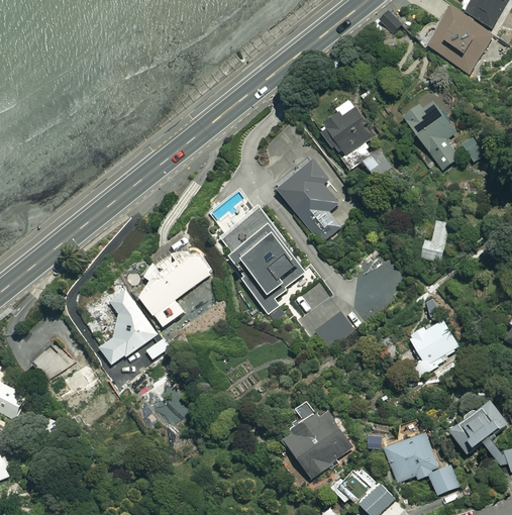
[(488,27),(506,0),(471,0),(464,12),(488,27)]
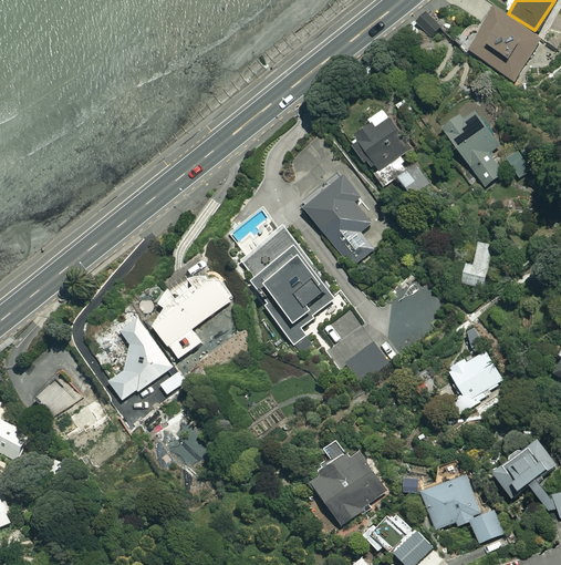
[(540,40),(499,10),(469,50),(510,81),(540,40)]
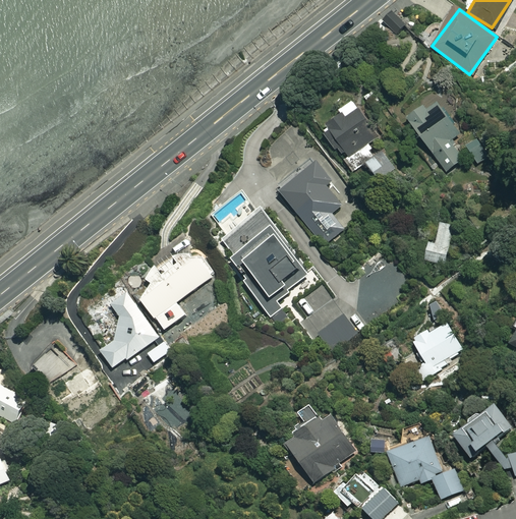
[(341,151),(352,166),(373,152),(365,142),(376,134),(351,101),(338,111),(341,115),(320,129),(337,153),(341,151)]
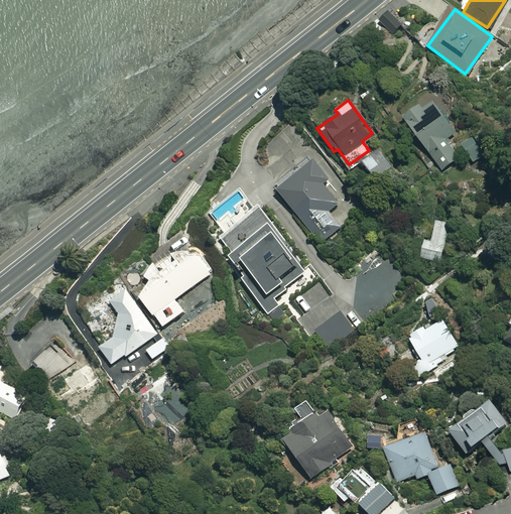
[(439,169),(468,150),(433,101),(421,109),(419,106),(404,117),(439,169)]
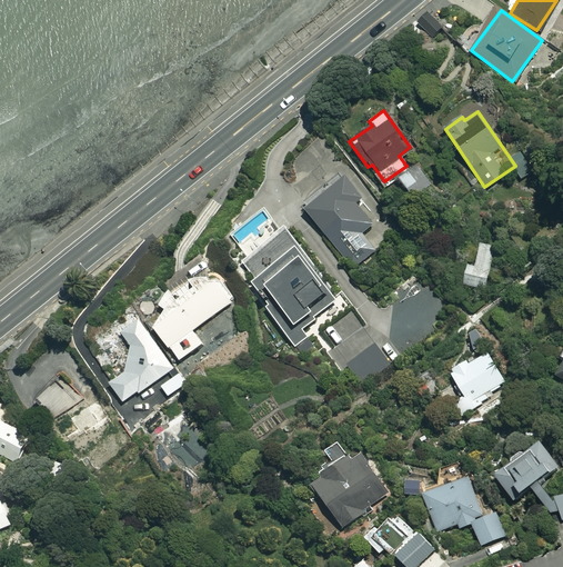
[(429,185),(418,169),(400,180),(411,197),(429,185)]
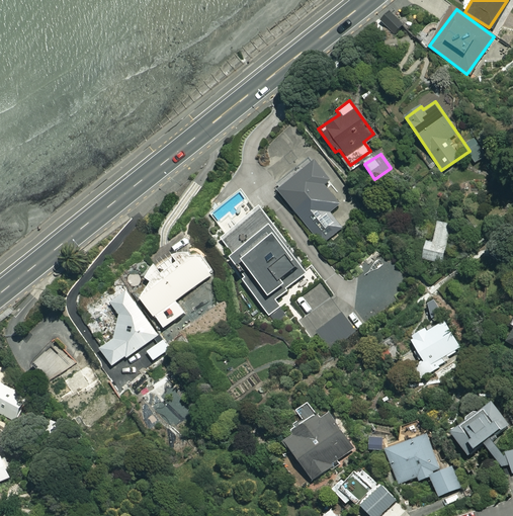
[(330,179),(317,162),(279,190),(314,235),(327,225),(321,217),(340,202),(325,183),(330,179)]
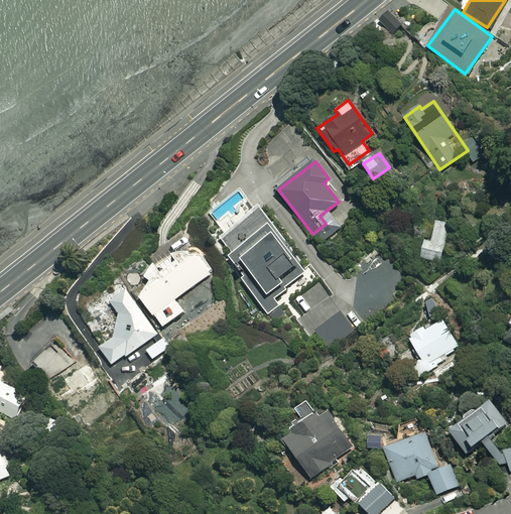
[(264,210),(221,239),(245,277),(242,279),(264,311),(310,280),(264,210)]
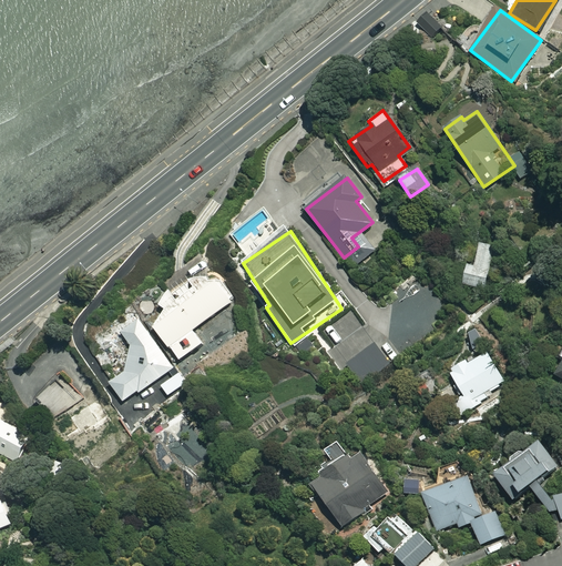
[(492,245),(479,242),(473,265),(468,264),(463,285),(483,289),(492,245)]
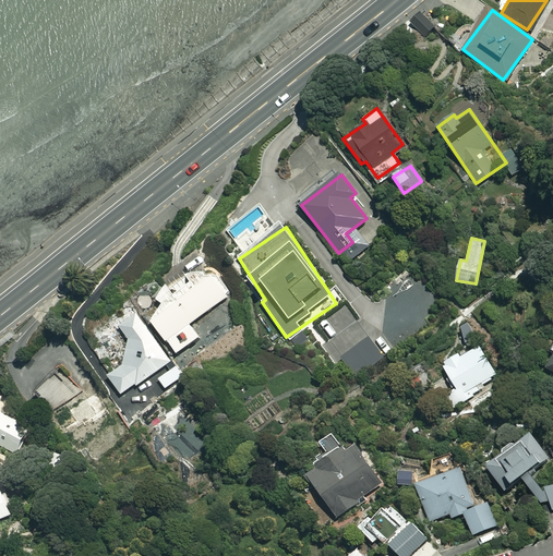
[(228,293),(209,268),(188,272),(156,297),(164,306),(149,318),(176,353),(197,337),(188,324),(228,293)]
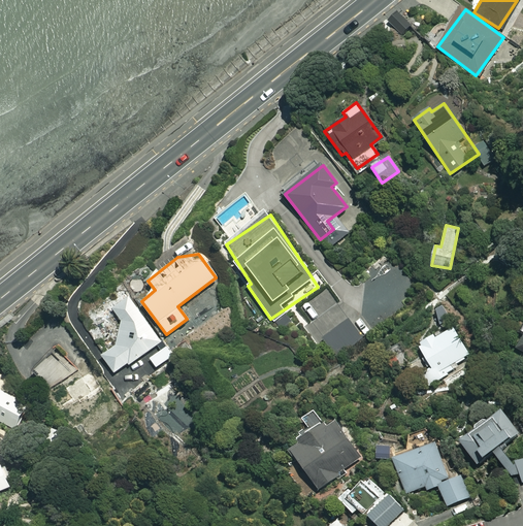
[(160,341),(130,296),(112,307),(121,321),(116,346),(101,355),(113,372),(160,341)]
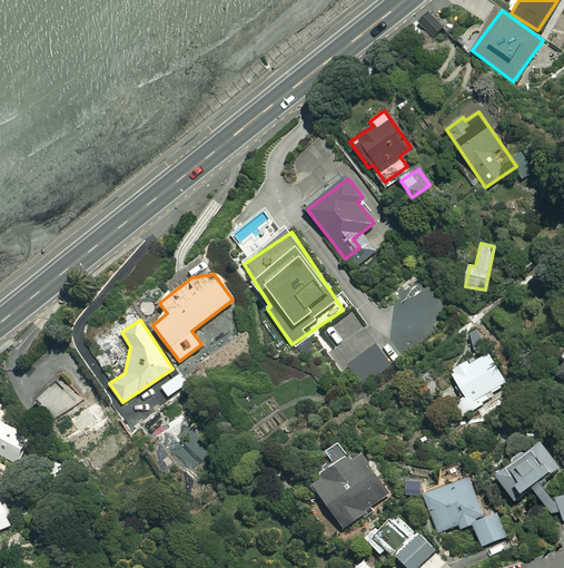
[(367,320),(319,352),(343,390),(393,356),(367,320)]
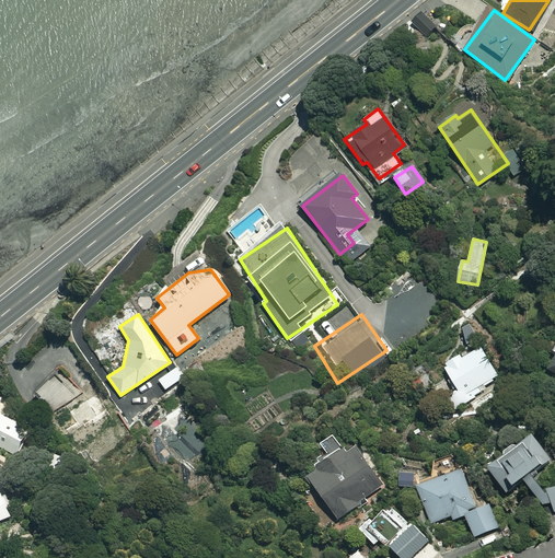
[(472,323),(457,328),(463,346),(478,339),(472,323)]
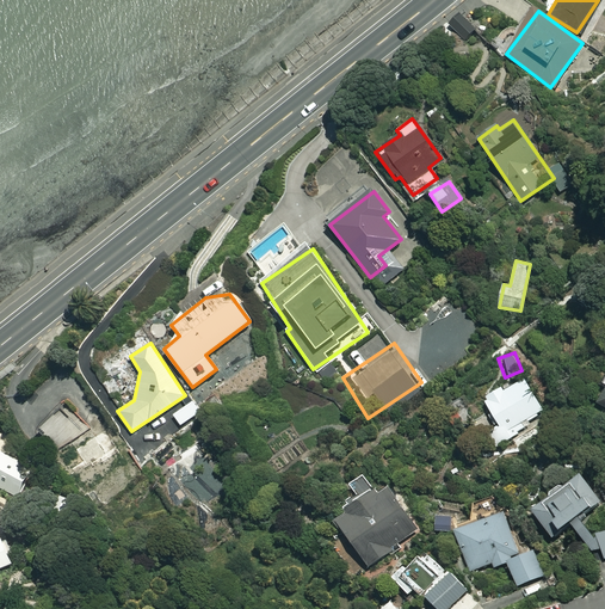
[(501,388),(483,403),(497,420),(487,429),(498,442),(543,406),(522,379),(505,392),(501,388)]
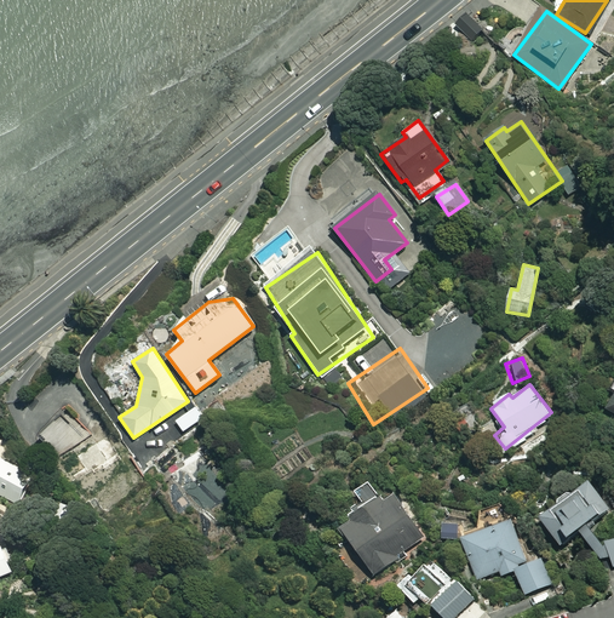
[(55,456),(84,436),(68,412),(39,431),(55,456)]
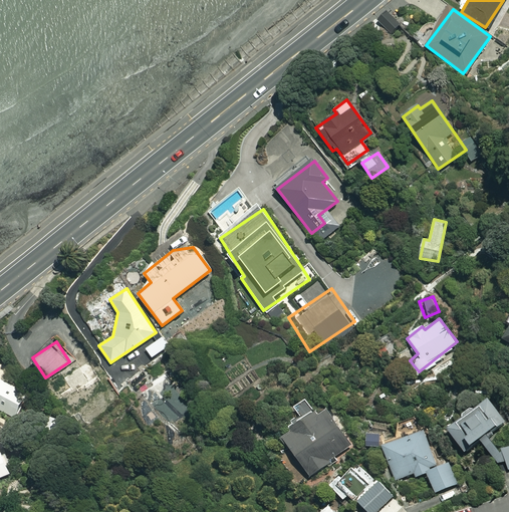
[(88,399),(106,388),(83,352),(69,361),(45,377),(68,413),(73,409),(88,399)]
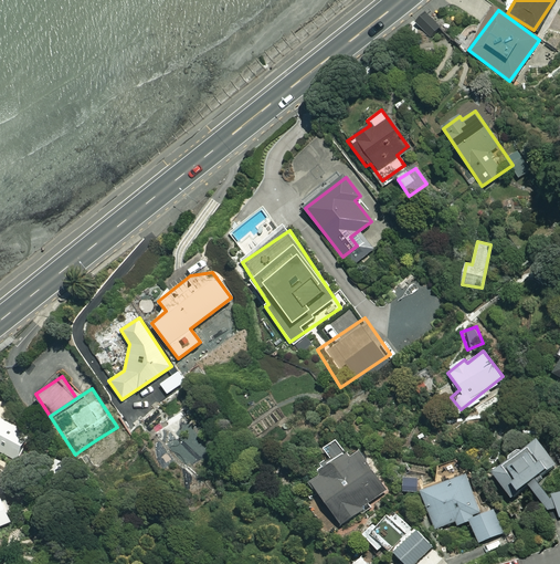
[(319,467),(325,477),(316,482),(341,526),(355,519),(350,511),(386,490),(365,453),(351,461),(338,439),(324,447),(331,459),(319,467)]
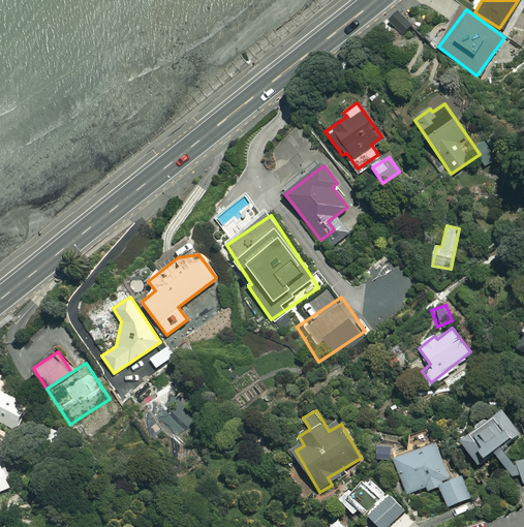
[(523,437),(506,411),(462,442),(480,467),(498,456),(512,476),(520,474),(522,482),(523,481),(523,459),(514,462),(505,450),(523,437)]
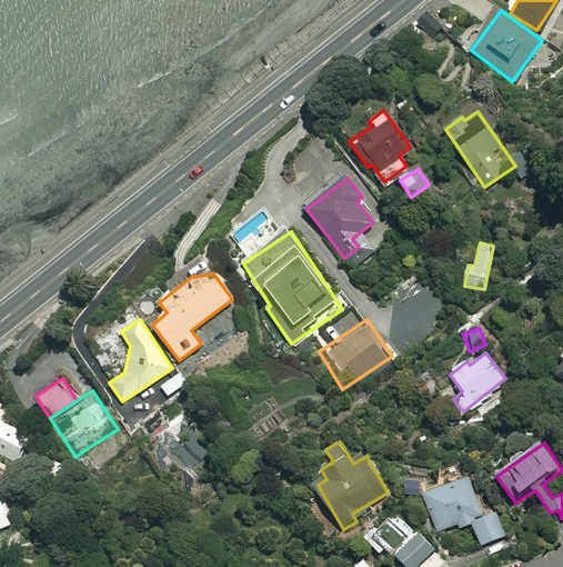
[(473,524),(485,519),(474,478),(424,494),(435,531),(456,525),(458,528),(473,524)]
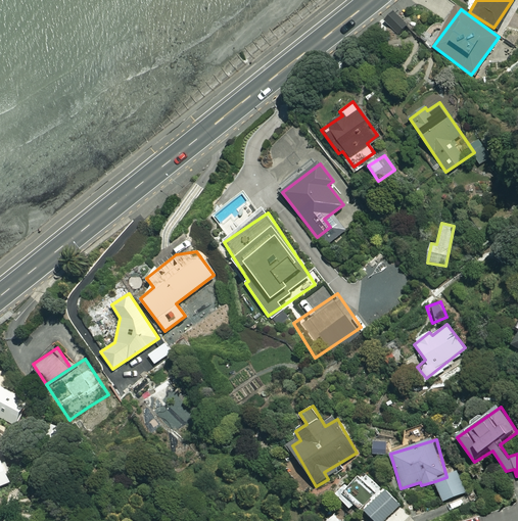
[(389,443),(372,441),(371,455),(388,457),(389,443)]
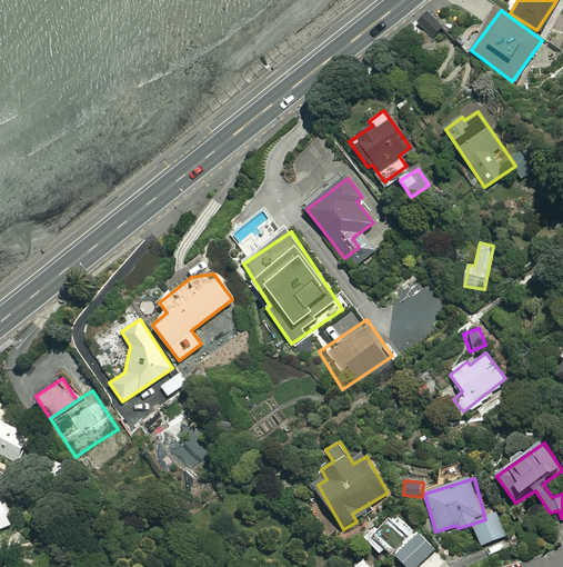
[(391,554),(414,533),(396,514),(379,530),(374,527),(361,539),(375,556),(384,547),(391,554)]
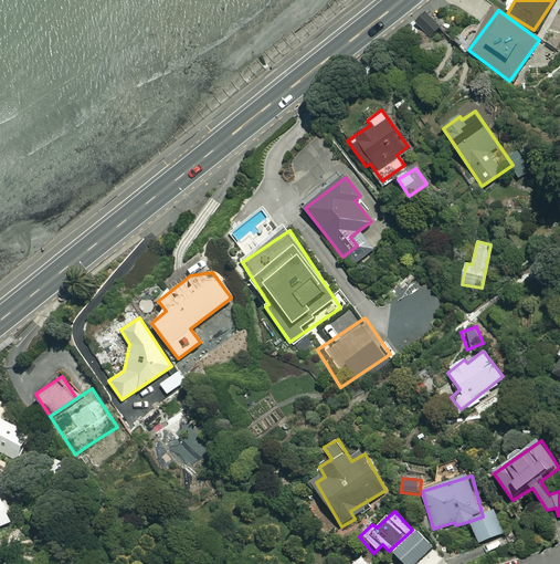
[(483,517),(471,521),(477,542),(503,534),(496,512),(483,517)]
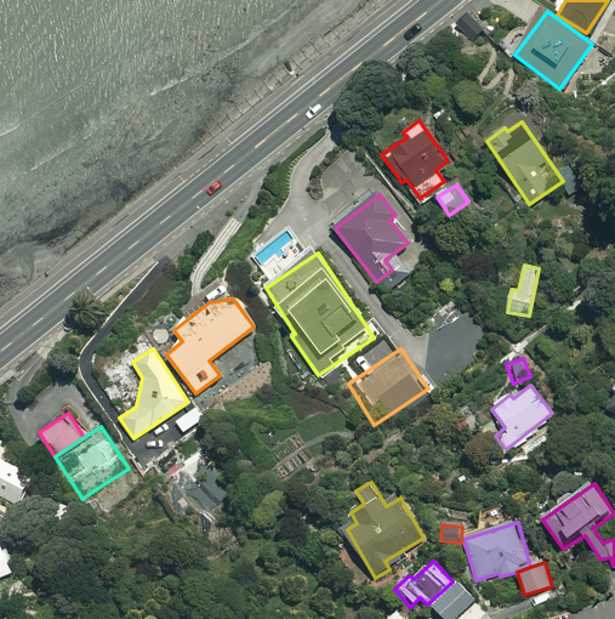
[(457,618),(478,602),(462,584),(436,607),(444,618),(457,618)]
